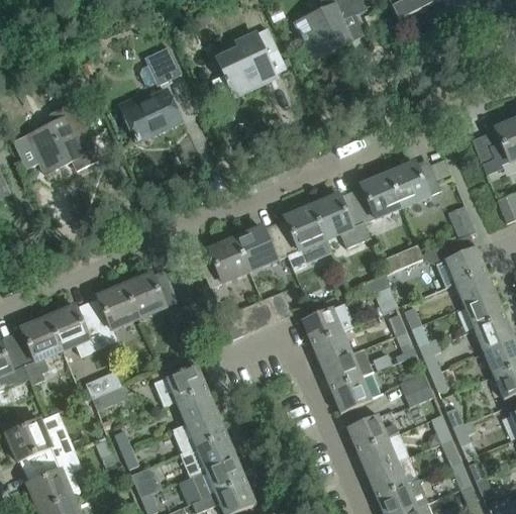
[(303,36),(313,60),(352,41),(346,28),(342,30),(338,21),(353,14),(357,23),(358,23),(354,14),(367,8),(363,0),(320,0),(325,9),(308,17),(314,31),(303,36)]
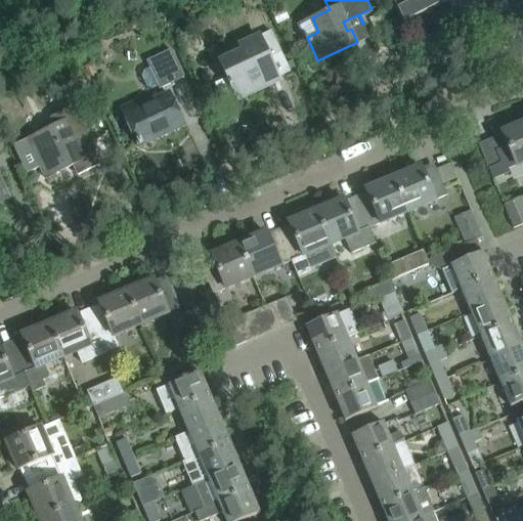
[(397,0),(406,18),(445,0),(397,0)]
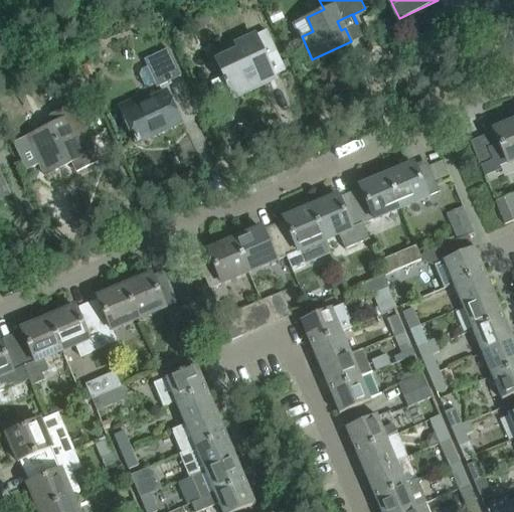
[(265,54),(276,49),(267,29),(255,34),(255,33),(235,42),(238,48),(216,58),(224,74),(226,78),(228,82),(231,90),(258,77),(261,83),(276,76),(275,74),(265,54)]
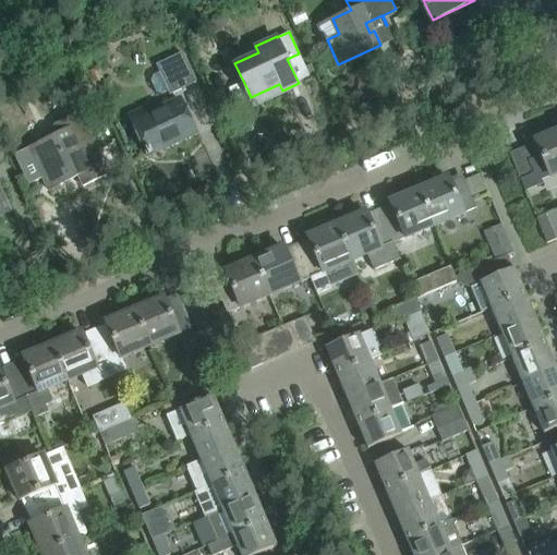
[(170,93),(196,81),(182,50),(157,62),(160,70),(154,73),(152,80),(157,91),(162,93),(169,89),(170,93)]
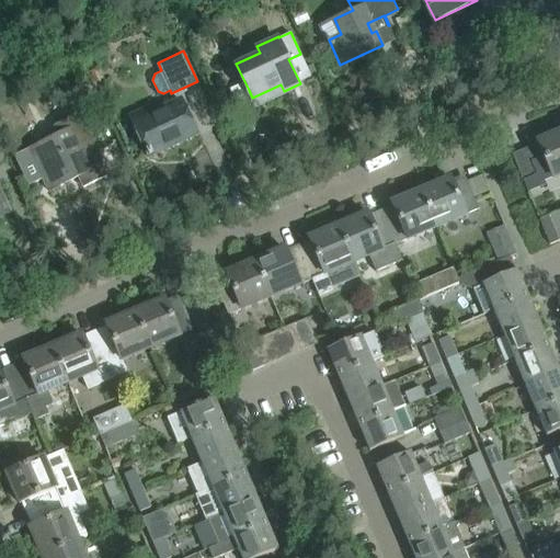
[(130,114),(149,154),(197,132),(181,98),(159,109),(157,102),(148,105),(151,112),(135,120),(132,113),(130,114)]
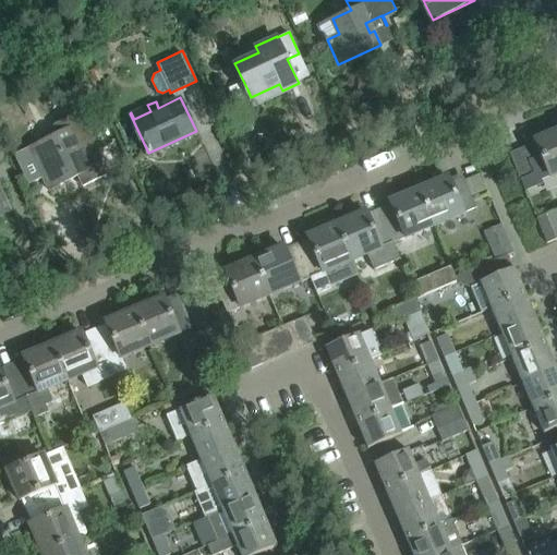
[(29,146),(34,156),(44,176),(56,170),(61,182),(80,173),(84,184),(109,172),(101,156),(99,157),(96,149),(98,149),(81,111),(56,123),(59,132),(29,146)]
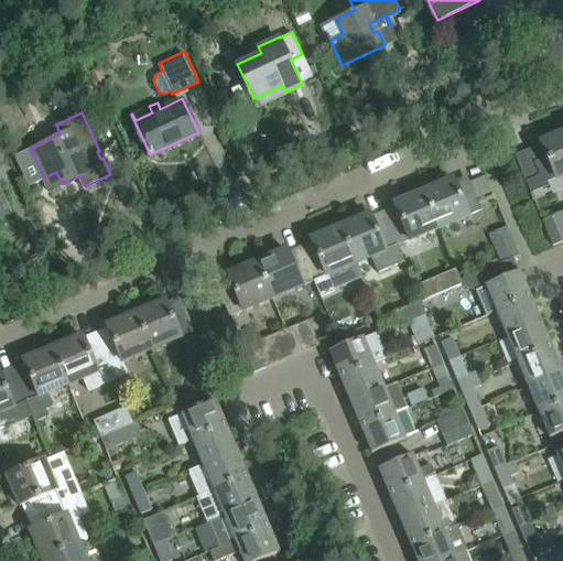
[(562,130),(541,140),(544,148),(518,159),(527,181),(540,175),(543,182),(562,172),(562,130)]
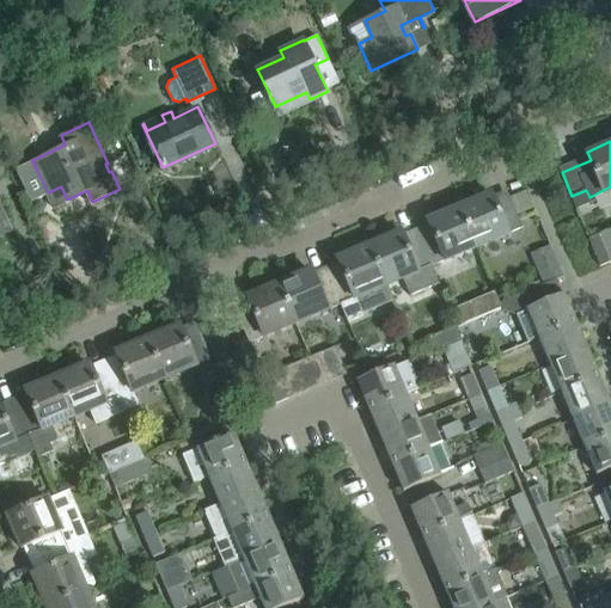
[(492,192),(459,206),(476,246),(523,226),(509,195),(495,201),(492,192)]
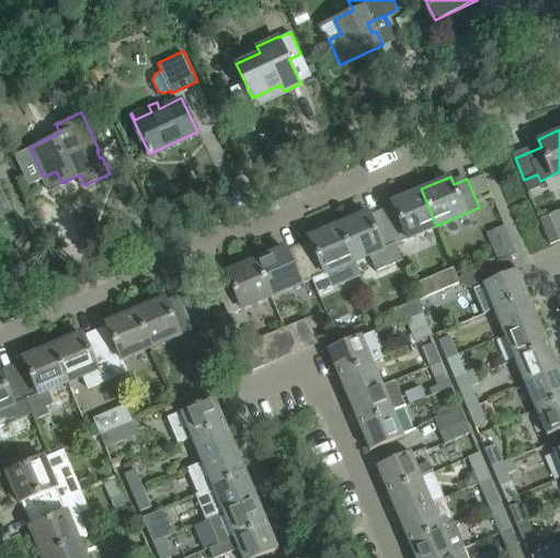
[(0,216),(11,211),(0,186),(0,216)]
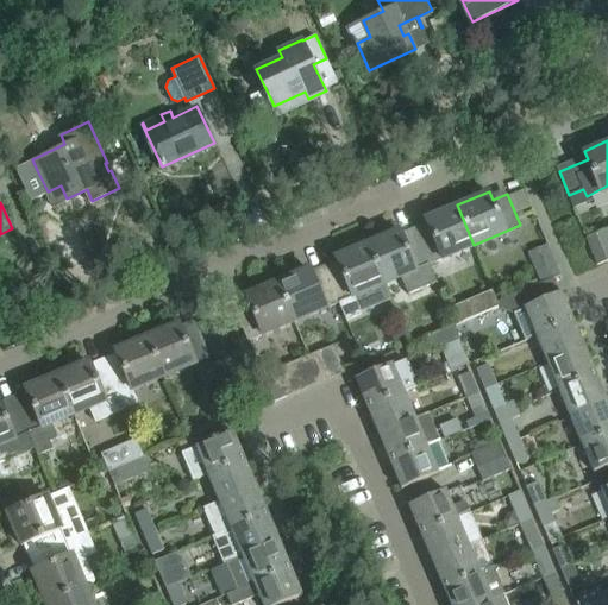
[(430,226),(417,232),(430,263),(431,263),(474,245),(457,205),(426,218),(430,226)]
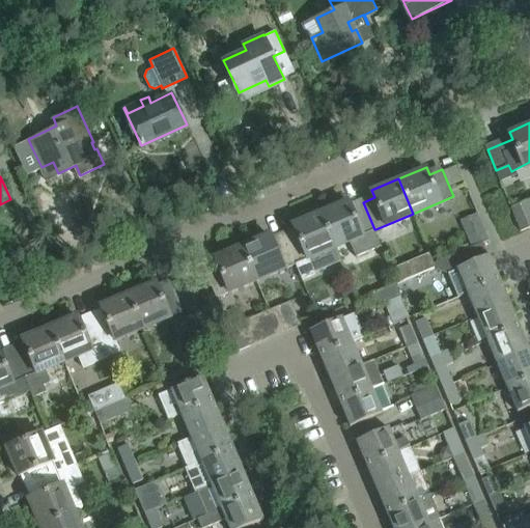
[(529,199),(520,203),(529,226),(529,199)]
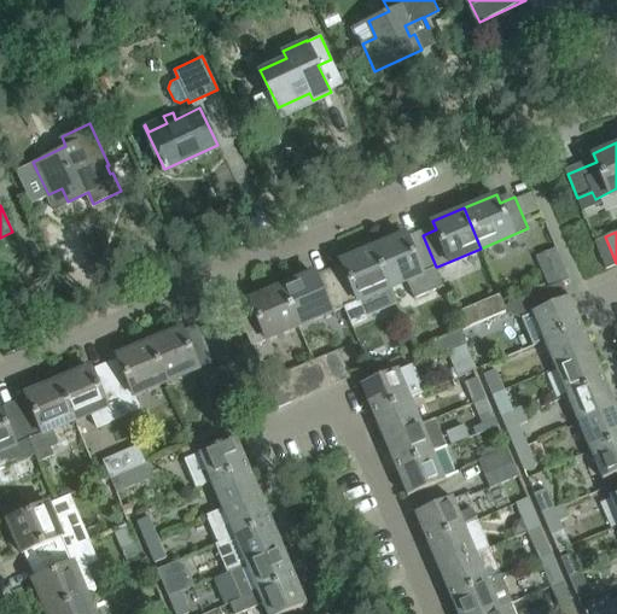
[(406,233),(373,246),(390,286),(407,279),(414,296),(443,284),(437,267),(436,267),(423,235),(409,241),(406,233)]
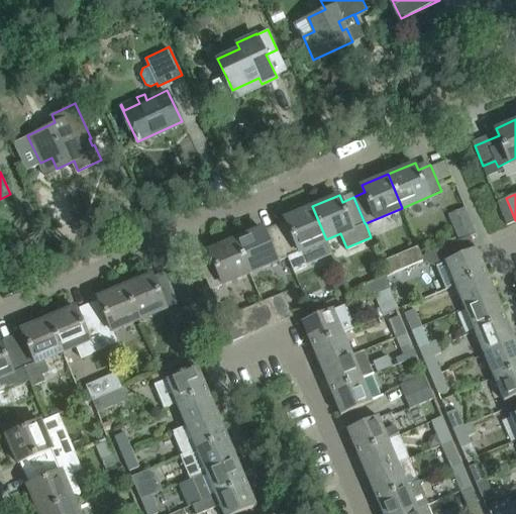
[(515,220),(506,198),(498,201),(507,223),(515,220)]
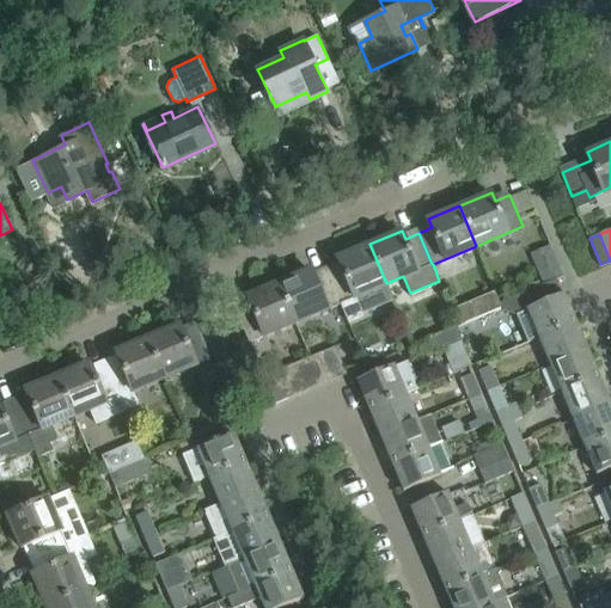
[(341,265),(328,271),(341,302),(348,320),(364,313),(356,296),(386,283),(370,244),(337,257),(341,265)]
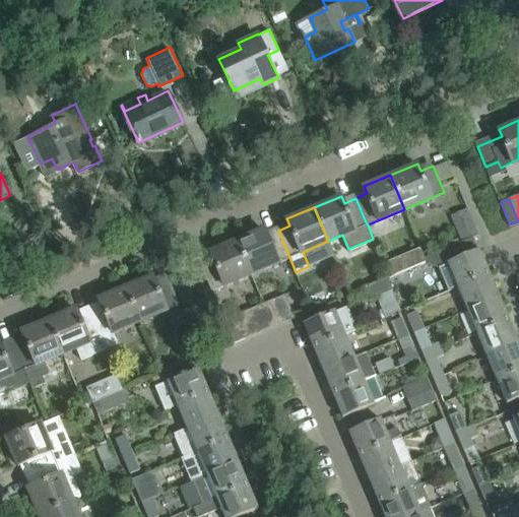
[(264,229),(237,240),(251,273),(289,257),(278,231),(267,236),(264,229)]
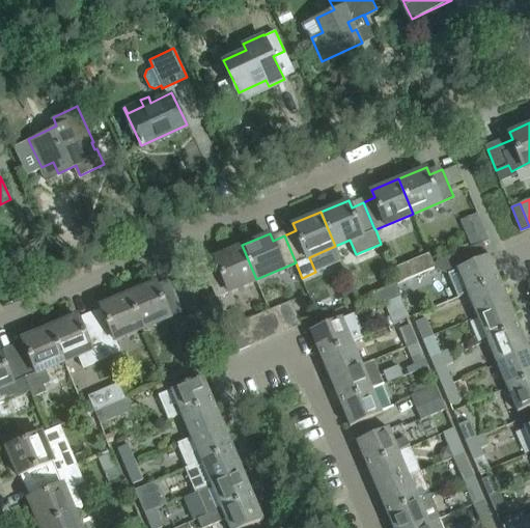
[(457,267),(467,292),(500,277),(490,253),(489,254),(483,241),(438,259),(440,267),(450,270),(457,267)]
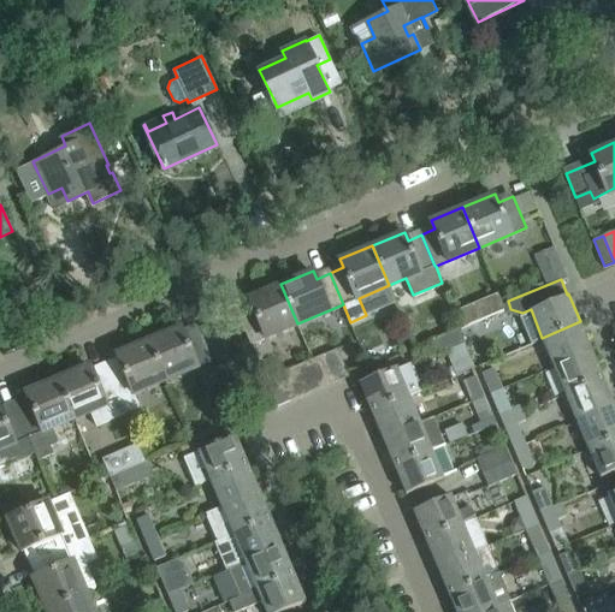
[(297,324),(281,284),(249,297),(253,306),(238,312),(252,343),(297,324)]
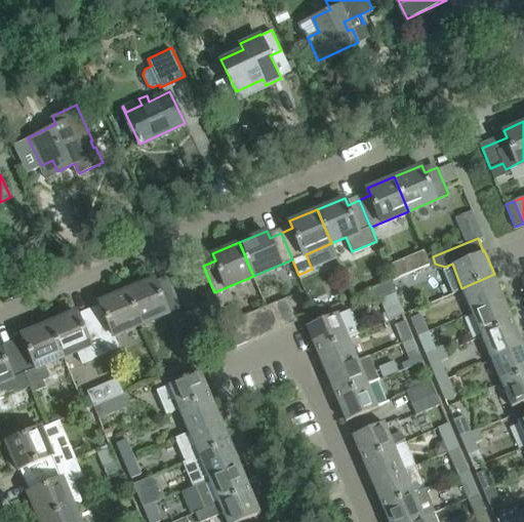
[(461,288),(472,312),(505,297),(494,274),(461,288)]
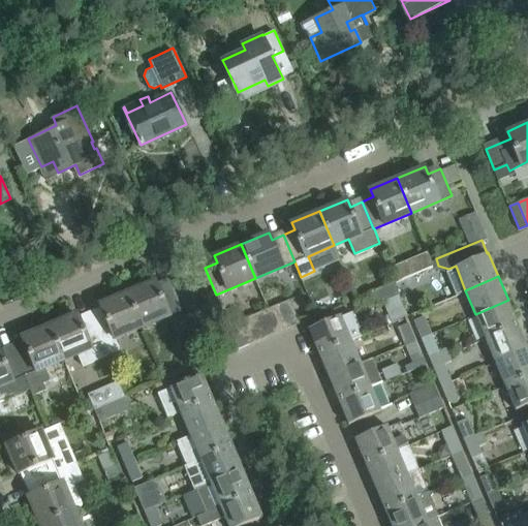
[(155,280),(127,291),(142,326),(182,309),(171,282),(158,287),(155,280)]
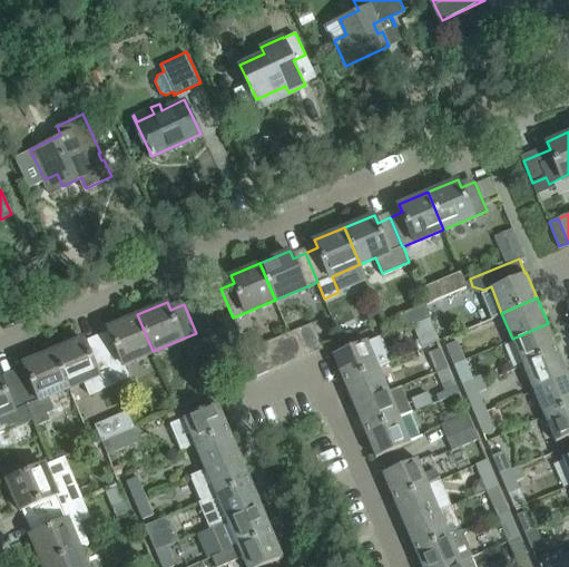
[(425,302),(399,313),(404,326),(431,315),(425,302)]
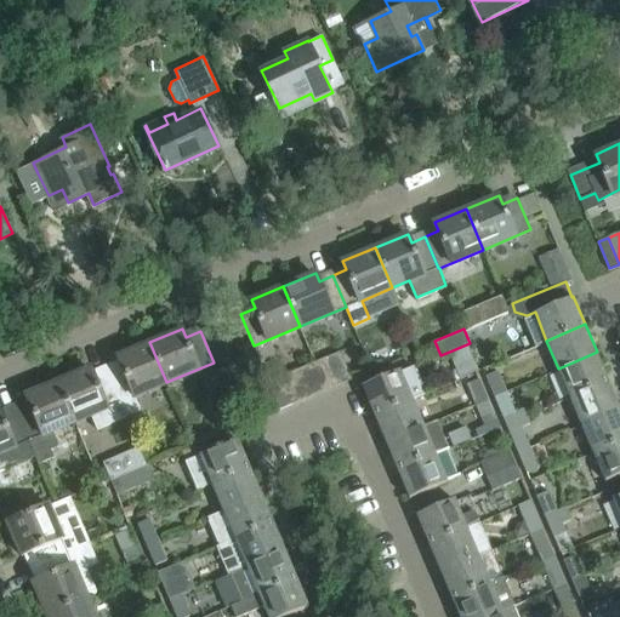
[(121,365),(108,370),(121,401),(166,382),(149,342),(118,356),(121,365)]
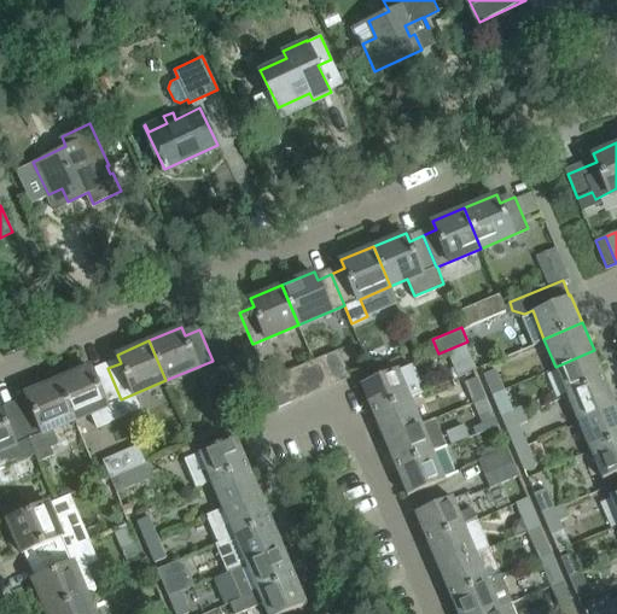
[(339,349),(325,354),(336,381),(350,375),(339,349)]
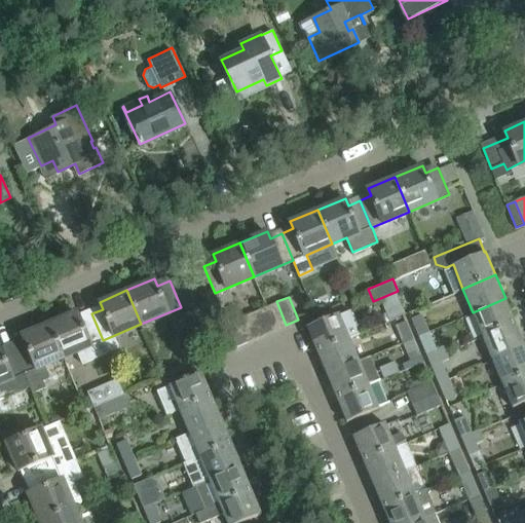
[(473,312),(483,336),(515,322),(505,298),(473,312)]
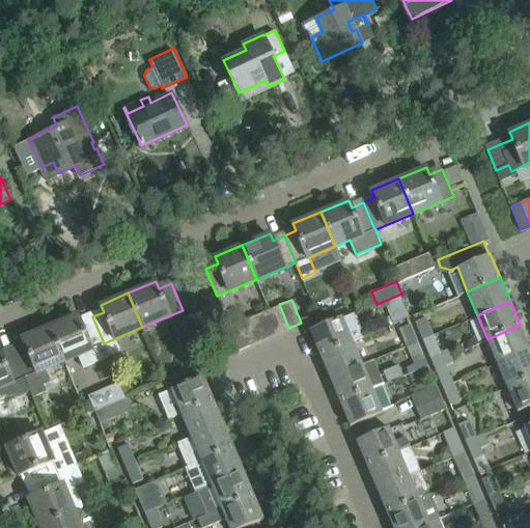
[(279,304),(267,309),(276,333),(288,328),(279,304)]
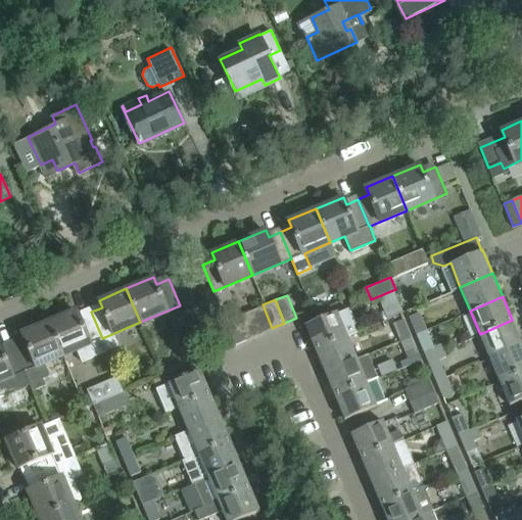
[(263,304),(250,310),(259,332),(272,328),(263,304)]
